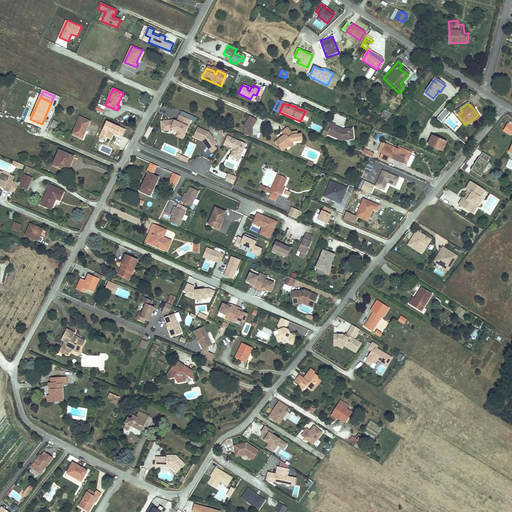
[(451,112),(446,107),(437,117),(441,122),(451,112)]
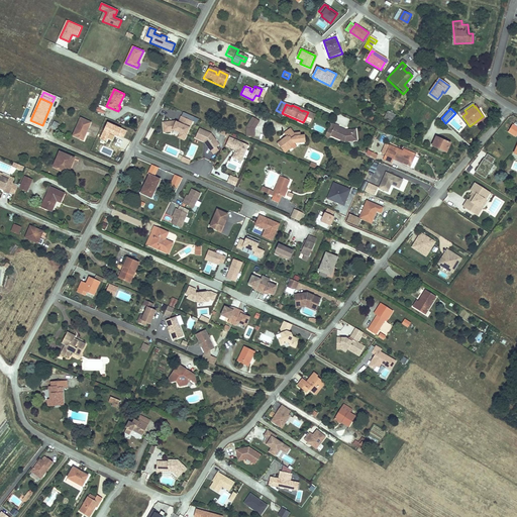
[(179,122),(176,120),(162,122),(164,132),(177,130),(180,131),(178,136),(185,140),(194,121),(197,122),(199,119),(184,112),(182,116),(181,116),(179,122)]
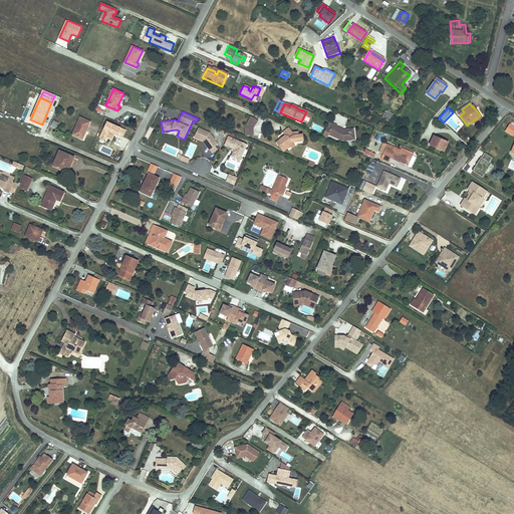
[(482,117),(480,115),(471,122),(473,124),(482,117)]
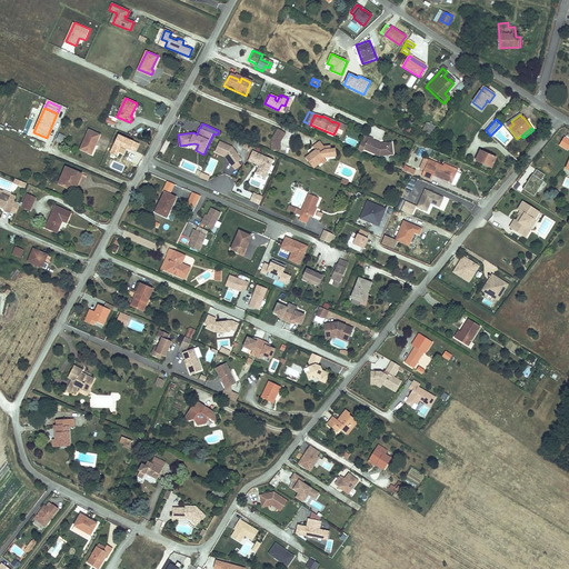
[(89,130),(81,149),(92,155),(100,135),(89,130)]
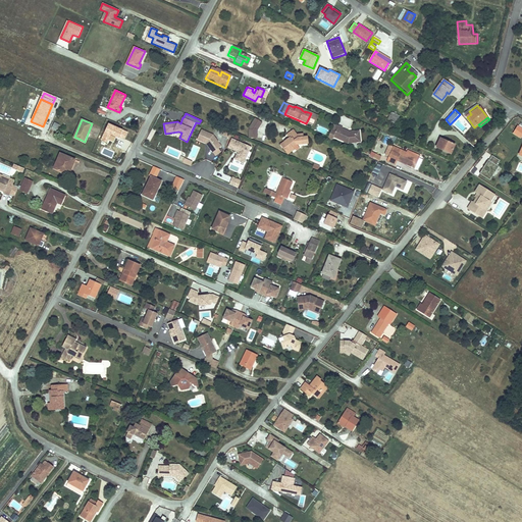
[(250,128),(257,129),(260,122),(255,119),(250,128)]
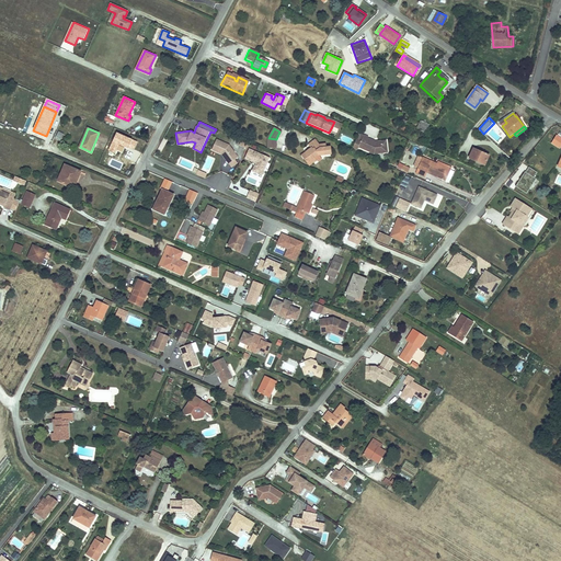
[(493,129),(489,134),(497,141),(502,137),(493,129)]
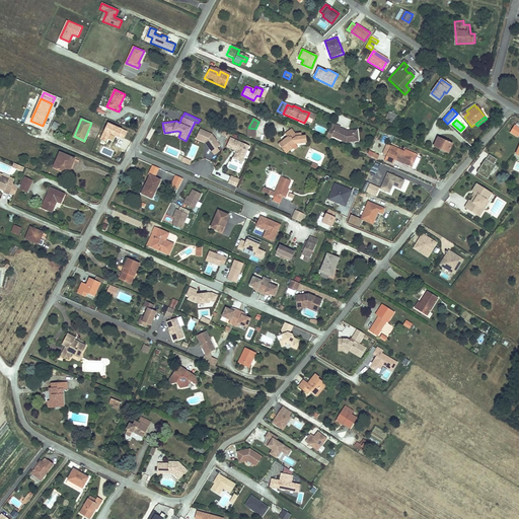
[(56,131),(59,123),(54,121),(51,129),(56,131)]
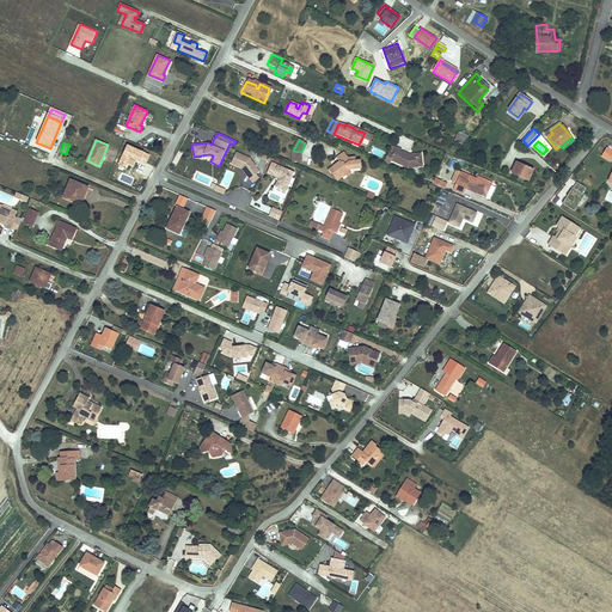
[(151,154),(127,145),(118,164),(127,167),(129,164),(134,166),(136,160),(140,163),(141,160),(147,164),(151,154)]
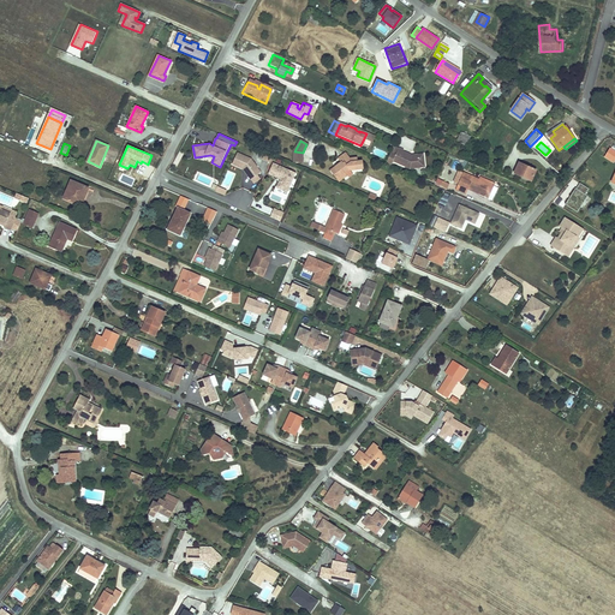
[(396,148),(390,161),(407,169),(418,168),(417,157),(411,159),(408,157),(410,156),(401,153),(401,150),(396,148)]
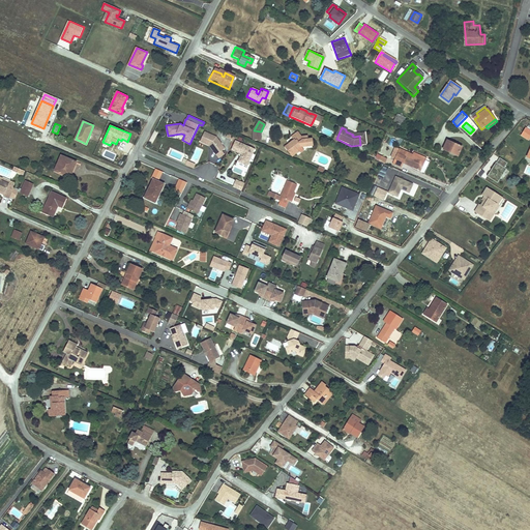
[(529,137),(529,129),(525,127),(521,136),(528,140),(529,137)]
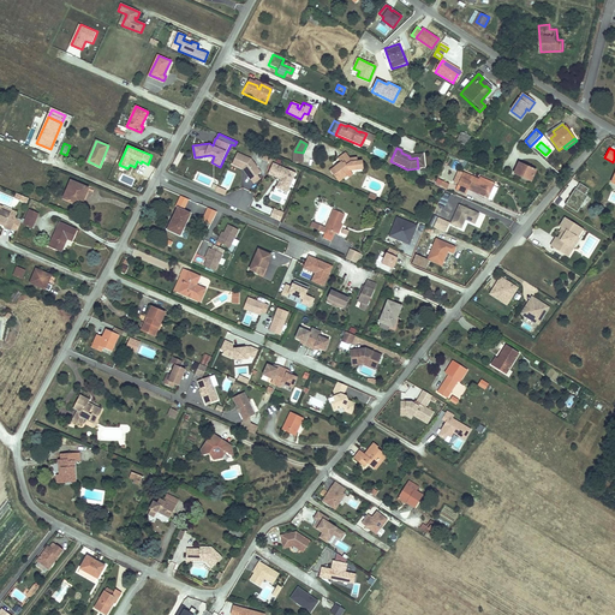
[(363,167),(363,160),(358,160),(357,157),(350,157),(345,151),(339,156),(341,160),(330,169),(339,178),(346,172),(346,171),(350,167),(351,168),(363,167)]
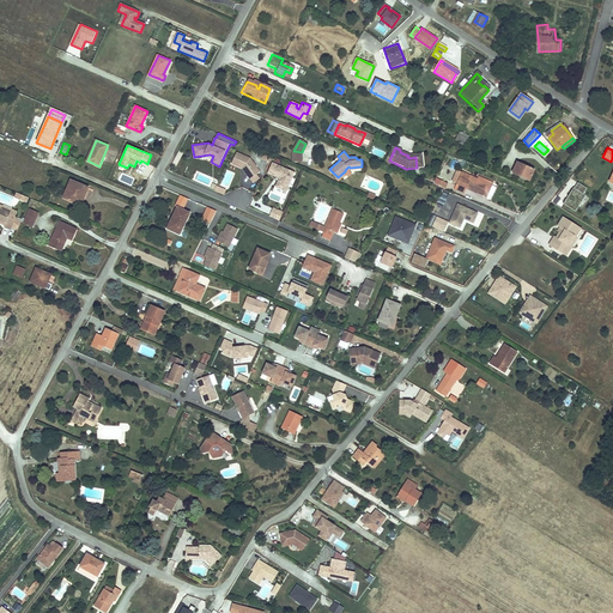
[(260,173),(250,159),(236,153),(231,164),(241,169),(242,167),(243,168),(248,174),(247,175),(250,180),(256,175),(260,173)]
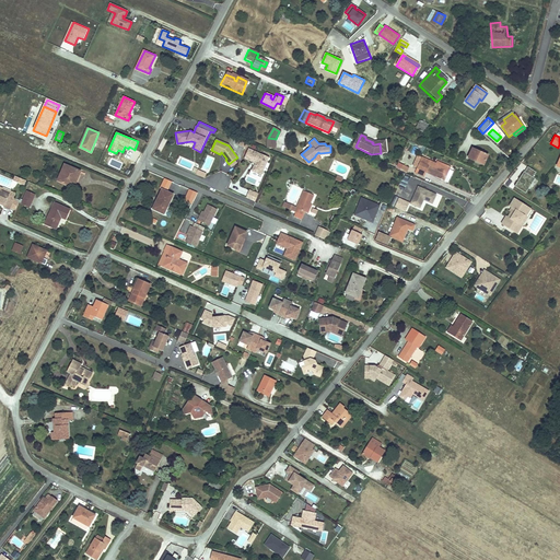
[(384,152),(383,141),(373,142),(372,143),(374,144),(380,143),(381,153),(384,152)]
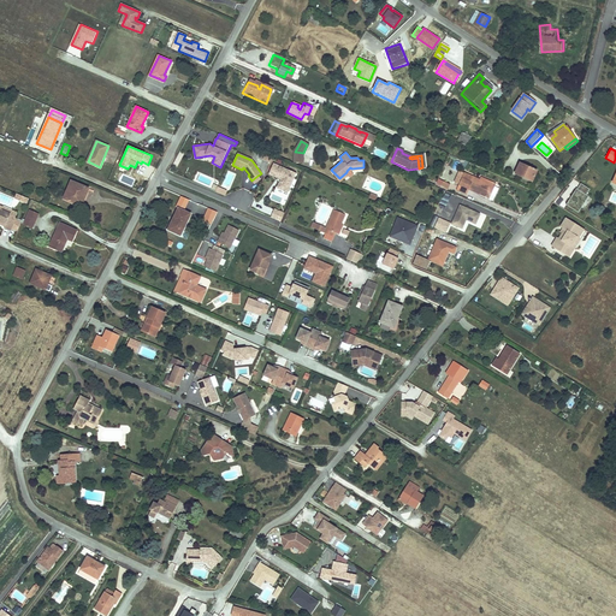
[(288,193),(296,175),(273,165),(268,175),(280,181),(283,181),(282,183),(280,182),(277,189),(288,193)]
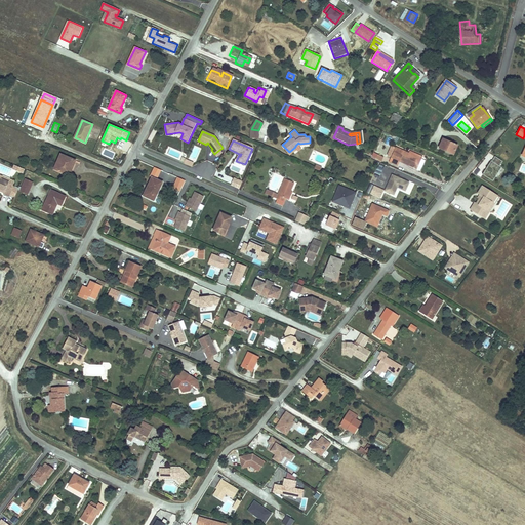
[(458,147),(444,140),(440,149),(454,156),(458,147)]
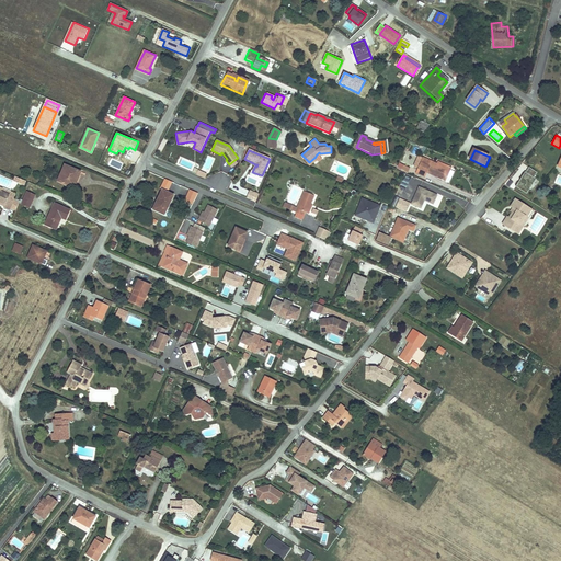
[(322,157),(320,153),(319,152),(316,156),(316,157),(309,162),(310,164),(318,159),(319,160),(322,157)]
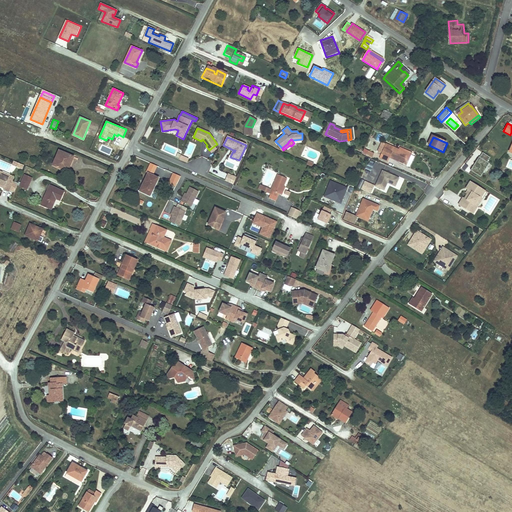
[(389,148),(384,146),(382,153),(386,154),(384,159),(391,162),(393,158),(410,166),(416,154),(412,153),(411,155),(402,151),(390,145),(389,148)]
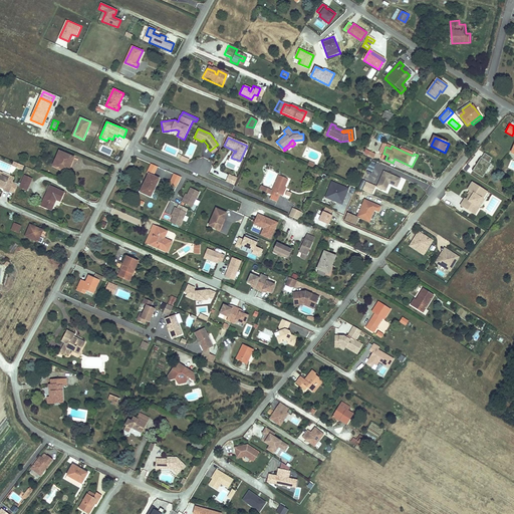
[(59,151),(53,166),(67,172),(74,157),(59,151)]
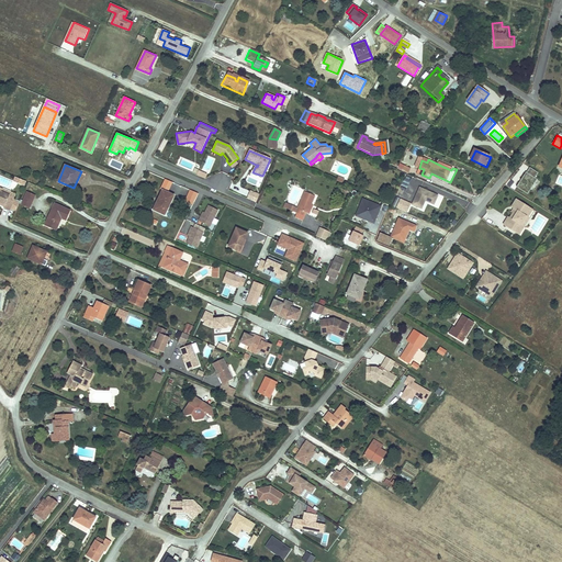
[(527,172),(526,172),(516,187),(528,194),(530,190),(534,192),(540,182),(537,180),(537,179),(535,178),(538,172),(530,167),(527,172)]
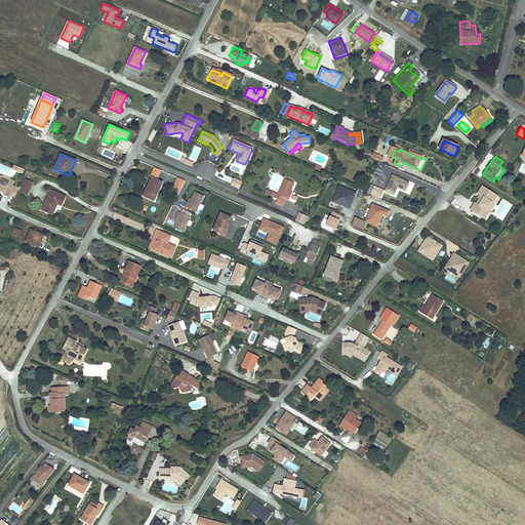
[(406,187),(408,182),(392,174),(385,190),(393,194),(396,187),(401,188),(402,185),(406,187)]
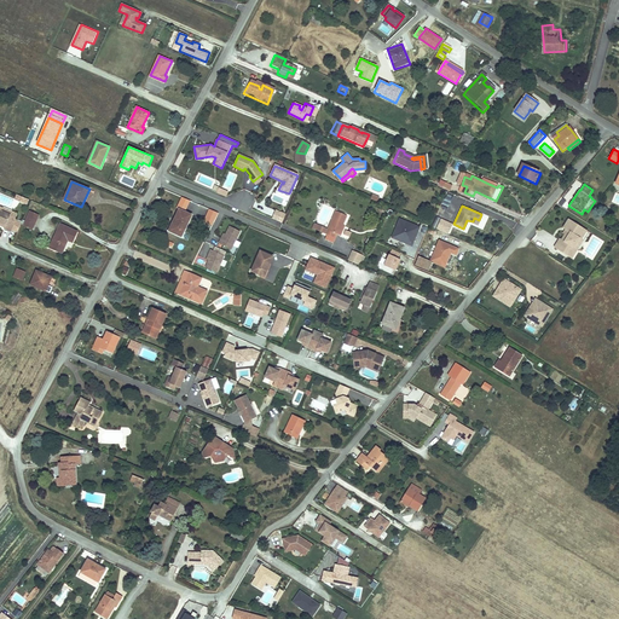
[(15,221),(17,215),(12,213),(11,217),(3,213),(4,209),(0,207),(0,224),(6,226),(5,229),(4,230),(11,233),(12,231),(17,233),(21,225),(16,223),(16,221),(15,221)]
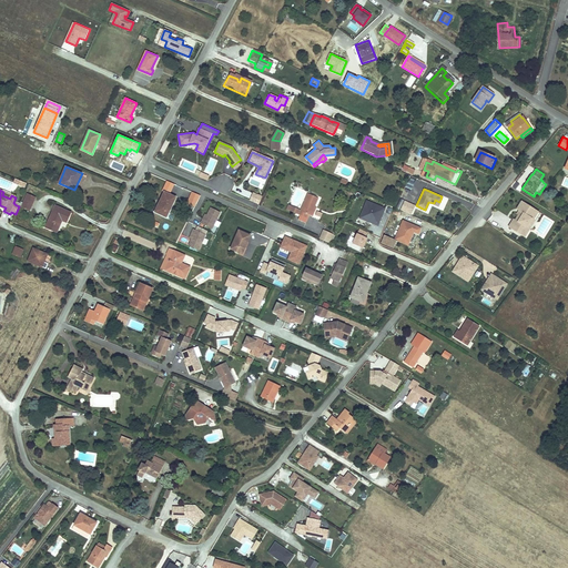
[(194,210),(200,194),(192,191),(185,208),(194,210)]
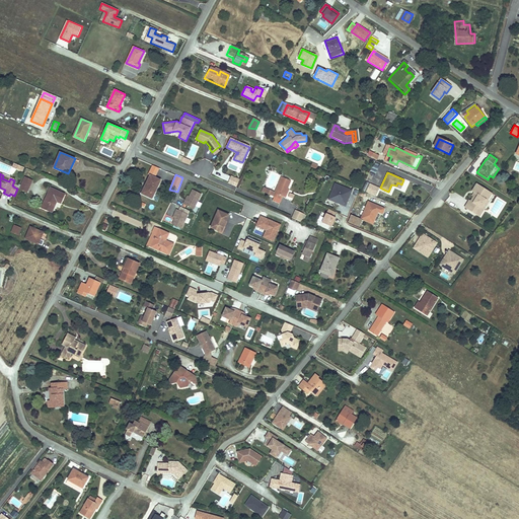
[(151,176),(142,194),(152,198),(161,180),(151,176)]
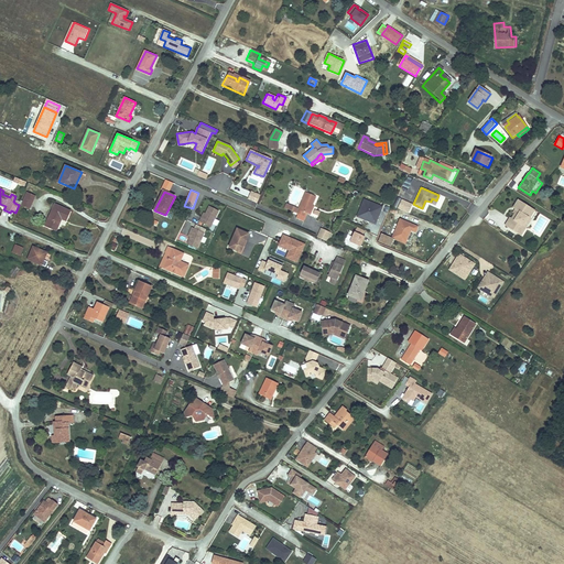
[(261,196),(252,192),(249,199),(258,203),(261,196)]
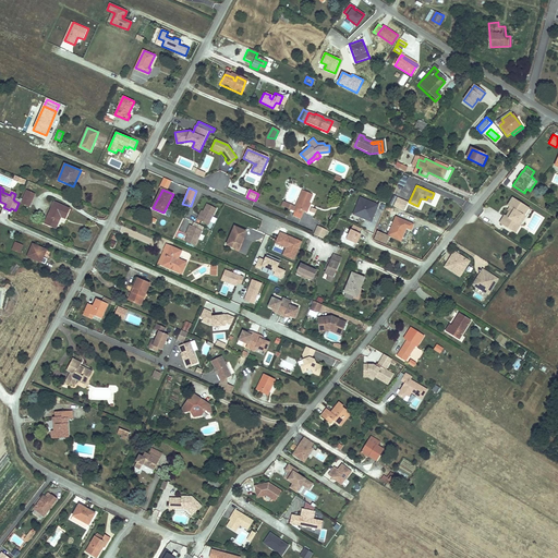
[(314,196),(303,191),(296,207),(294,213),(302,215),(303,211),(306,214),(310,205),(314,196)]
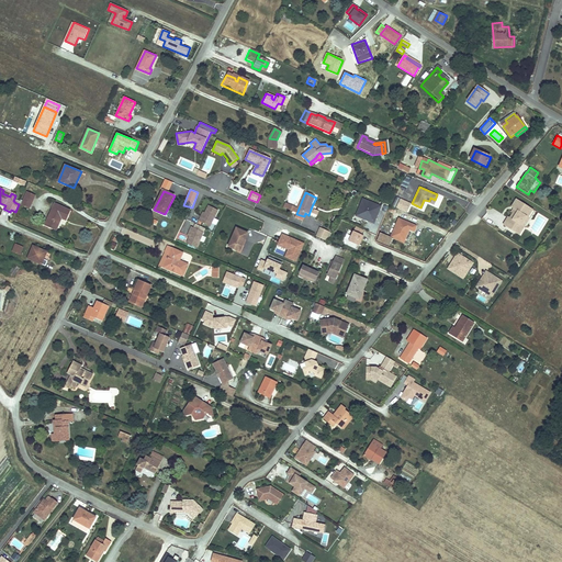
[(30,210),(35,197),(27,193),(23,202),(21,201),(19,204),(22,205),(21,206),(30,210)]
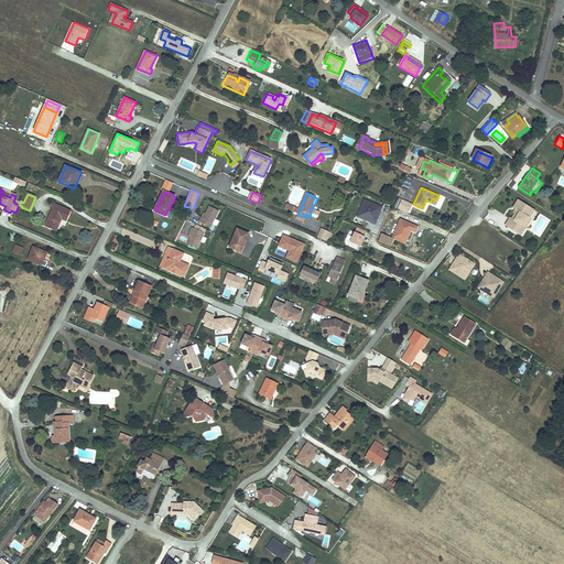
[(382,205),(364,197),(356,216),(376,224),(382,205)]
